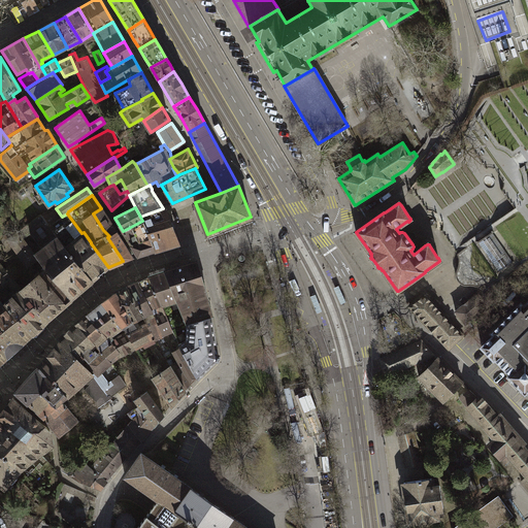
[(109,236),(117,232),(101,208),(93,213),(103,230),(109,236)]
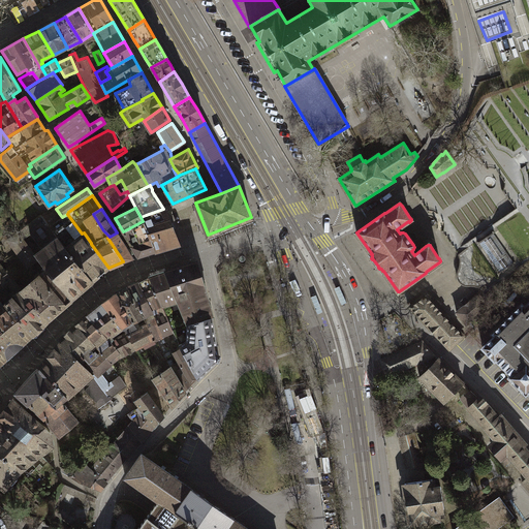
[(148,218),(143,221),(154,251),(178,243),(163,209),(146,215),(148,218)]
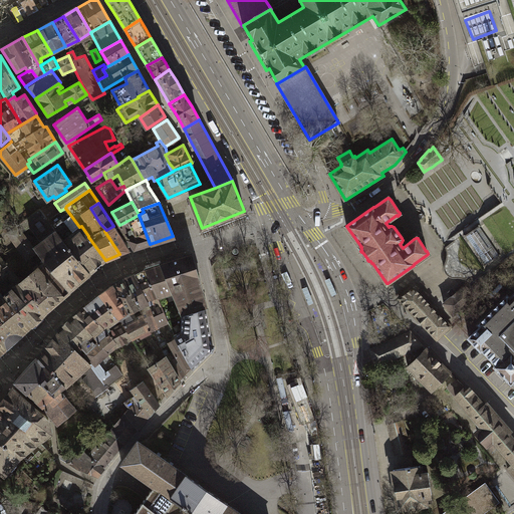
[(48,220),(57,213),(52,205),(47,209),(44,206),(40,210),(48,220)]
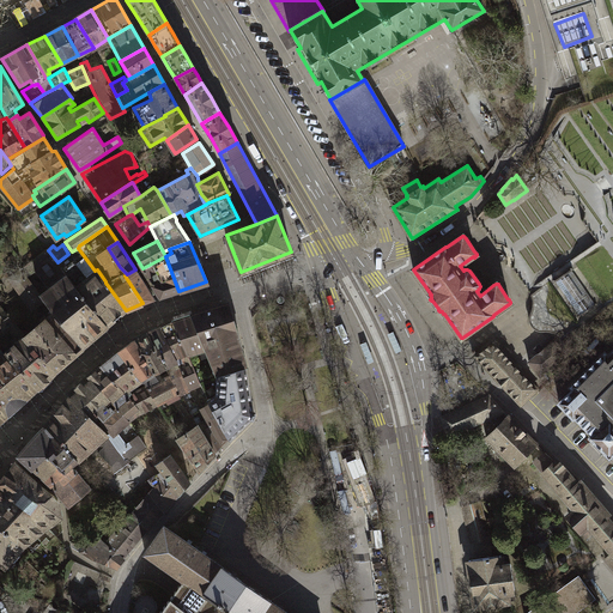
[(68,254),(58,262),(66,272),(76,286),(76,287),(107,325),(126,310),(105,283),(105,281),(97,269),(95,271),(78,248),(72,252),(68,254)]
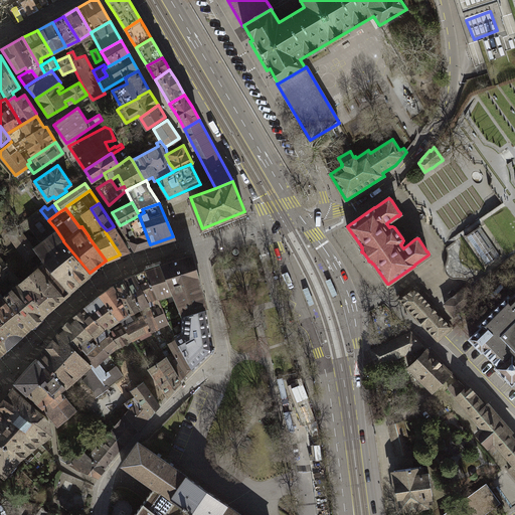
[(36,252),(45,263),(68,290),(90,273),(63,241),(63,240),(55,228),(48,220),(40,210),(39,209),(20,223),(25,230),(29,227),(40,243),(34,248),(36,252)]
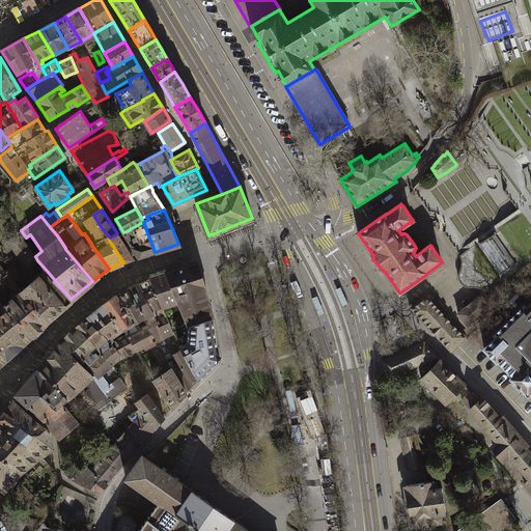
[(138,257),(155,252),(143,222),(123,232),(138,257)]
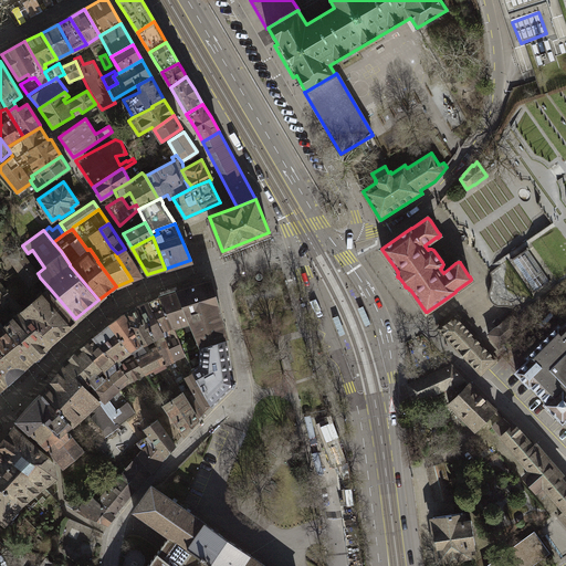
[(514,257),(511,259),(512,261),(513,261),(534,291),(534,292),(534,293),(552,281),(551,280),(549,281),(528,250),(530,250),(528,247),(525,249),(526,250),(514,258),(514,257)]
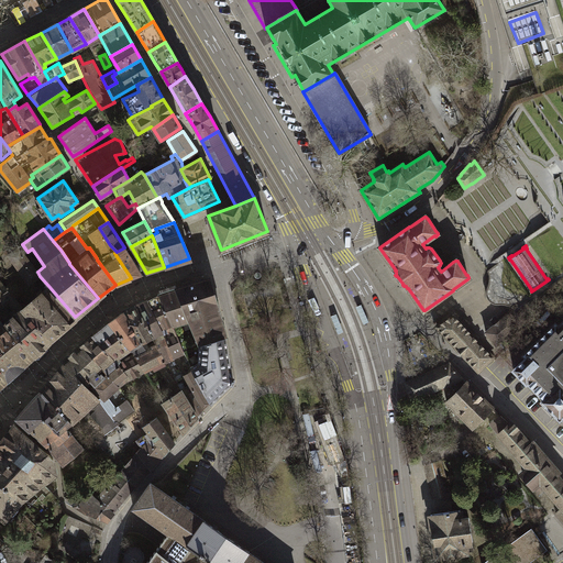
[(37,272),(19,247),(9,255),(29,285),(40,276),(37,272)]
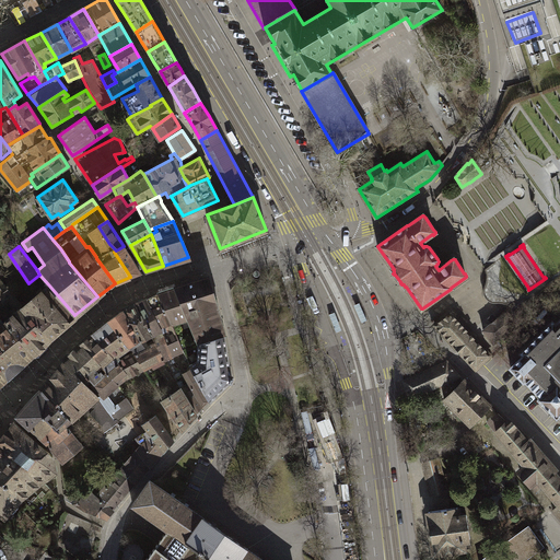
[(129,254),(124,246),(116,251),(114,252),(130,277),(136,275),(141,273),(129,254)]
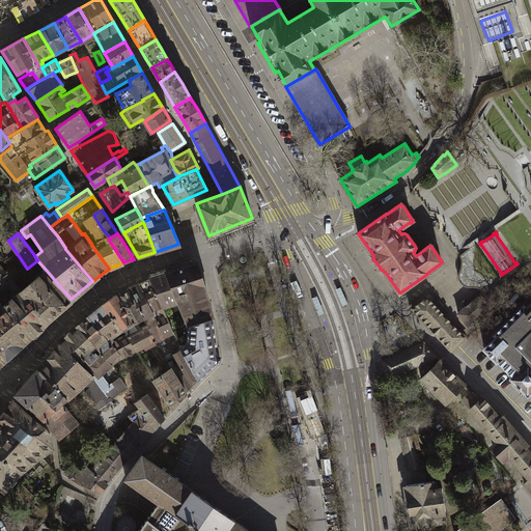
[(149,277),(164,307),(179,302),(189,325),(213,318),(197,262),(149,277)]
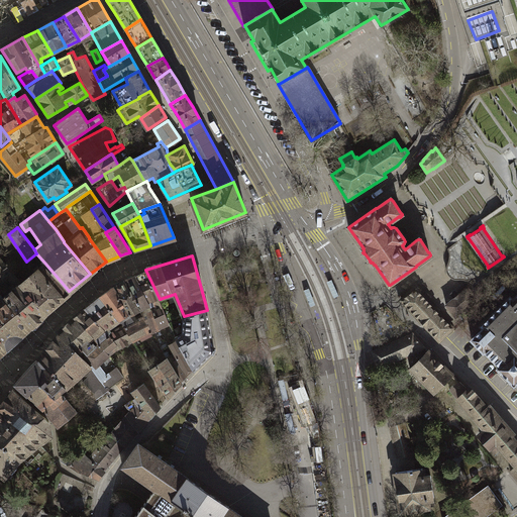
[(12,259),(5,264),(13,274),(19,268),(12,259)]
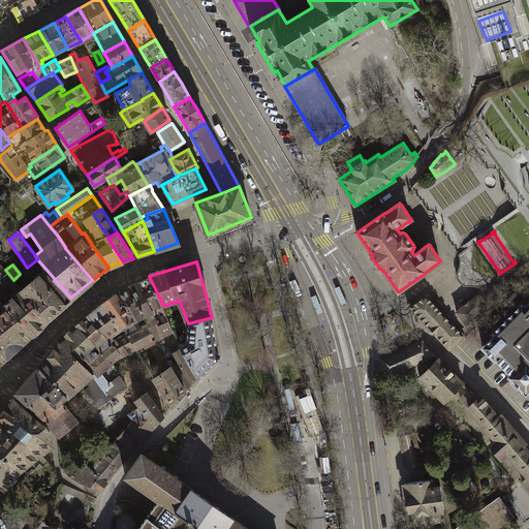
[(5,303),(32,335),(48,318),(21,290),(13,280),(5,270),(2,267),(0,268),(0,287),(7,283),(13,291),(11,293),(13,296),(5,303)]
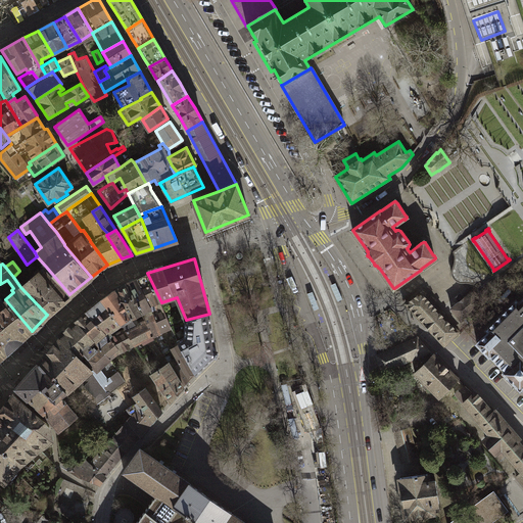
[(20,287),(47,315),(69,294),(46,267),(40,271),(38,269),(35,272),(36,274),(20,287)]
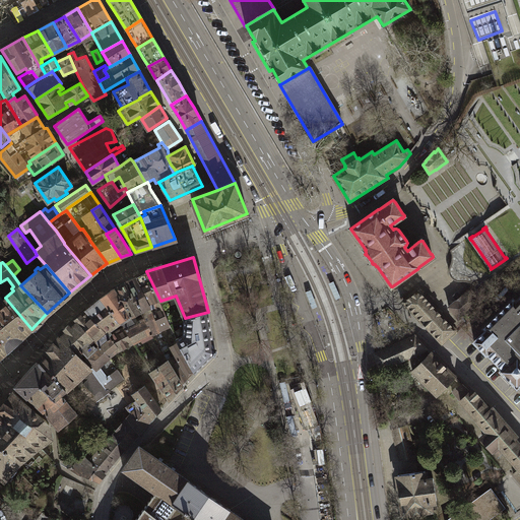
[(146,271),(135,276),(159,328),(170,324),(160,301),(146,271)]
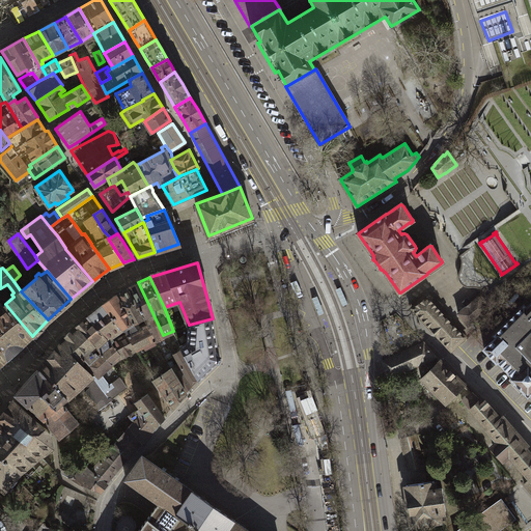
[(127,288),(143,317),(146,323),(155,340),(166,358),(173,355),(163,335),(138,282),(127,288)]
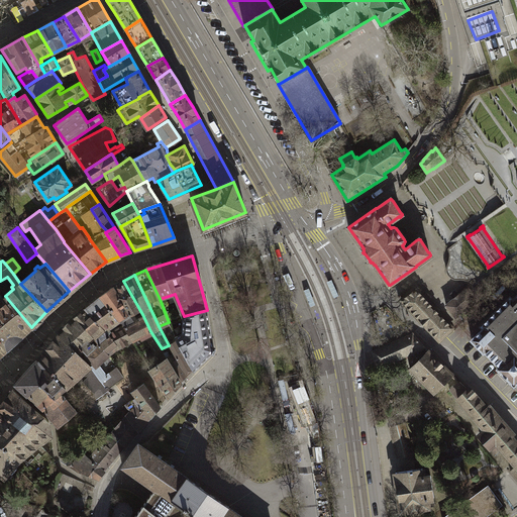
[(112,287),(129,314),(132,319),(135,318),(132,312),(139,309),(123,281),(112,287)]
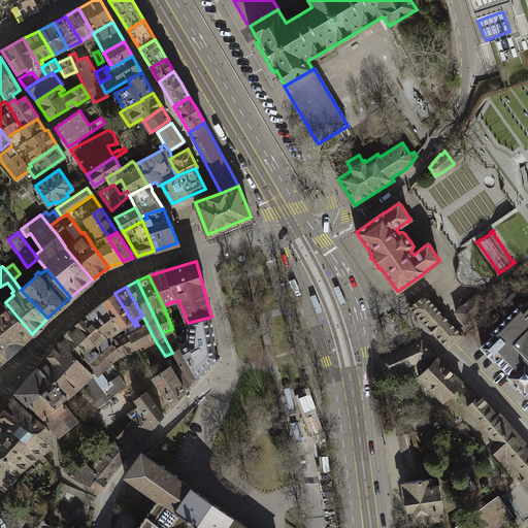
[(114,293),(102,301),(122,328),(132,321),(114,293)]
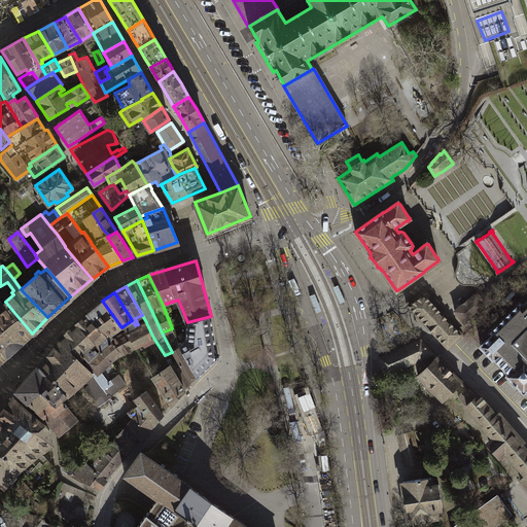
[(462,335),(424,294),(409,306),(448,348),(462,335)]
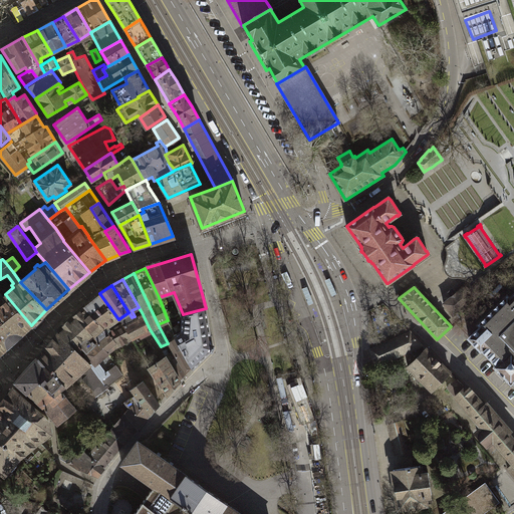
[(474,299),(464,287),(444,303),(453,315),(474,299)]
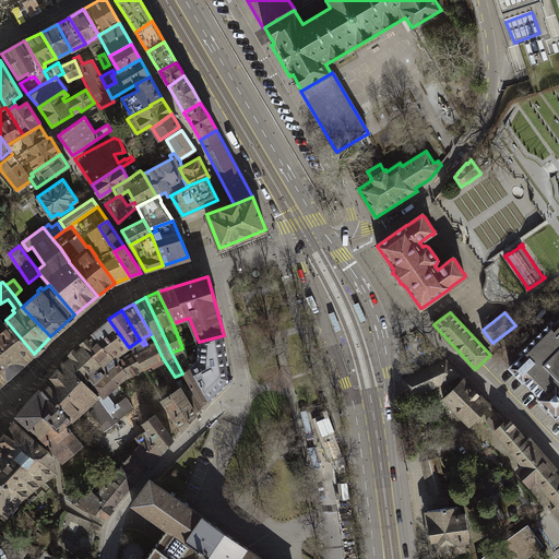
[(0,385),(34,354),(6,320),(3,322),(0,317),(0,385)]
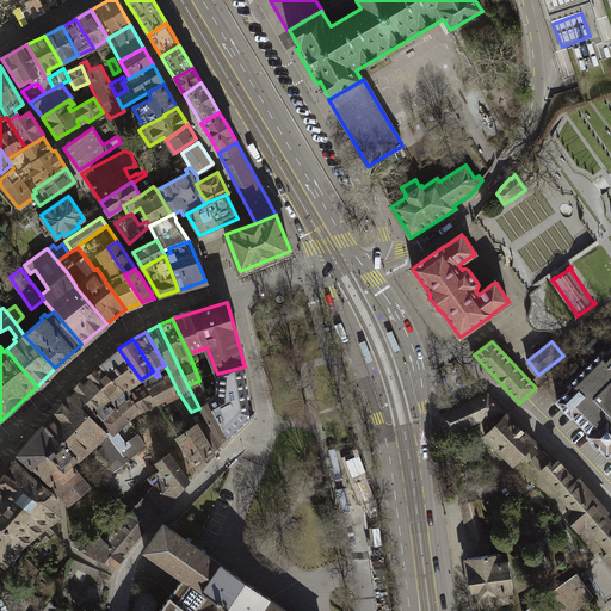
[(118,349),(102,363),(140,409),(156,401),(144,384),(133,392),(130,387),(141,380),(118,349)]
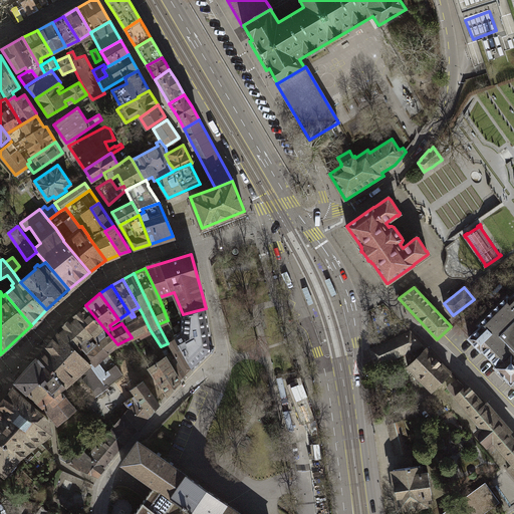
[(513,293),(510,297),(507,295),(478,323),(481,325),(469,337),(481,349),(482,348),(497,363),(495,365),(511,382),(513,380),(513,293)]
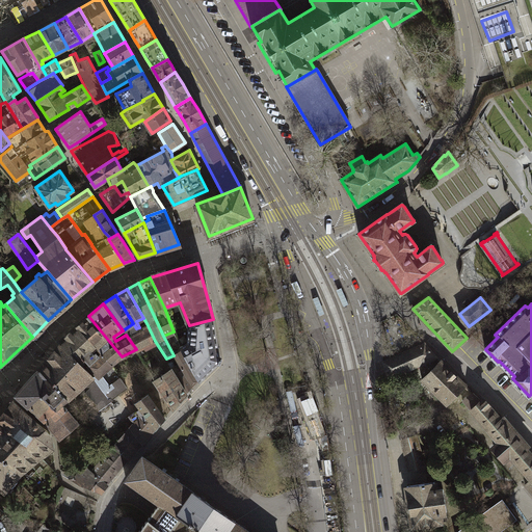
[(88,316),(77,326),(94,344),(111,365),(122,356),(88,316)]
